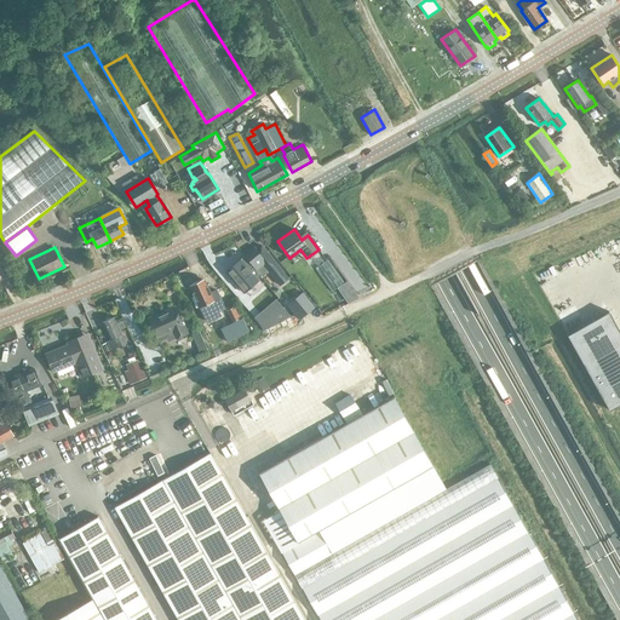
[(244,257),(258,274),(259,274),(254,268),(262,262),(281,283),(288,277),(268,252),(263,257),(254,247),(244,257)]
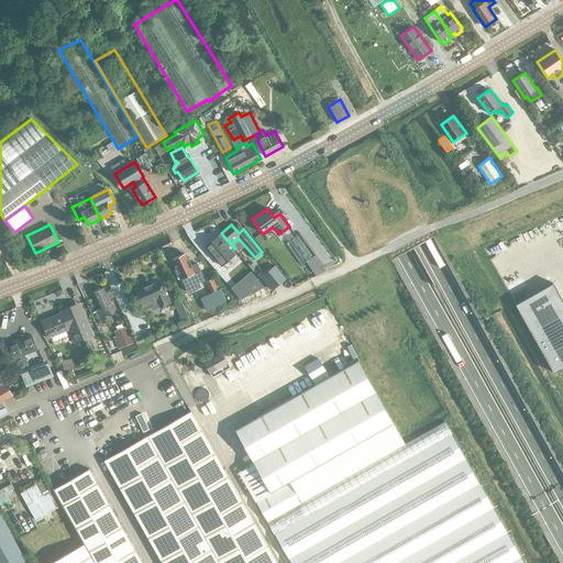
[(221,266),(232,256),(230,253),(234,249),(221,233),(205,246),(221,266)]
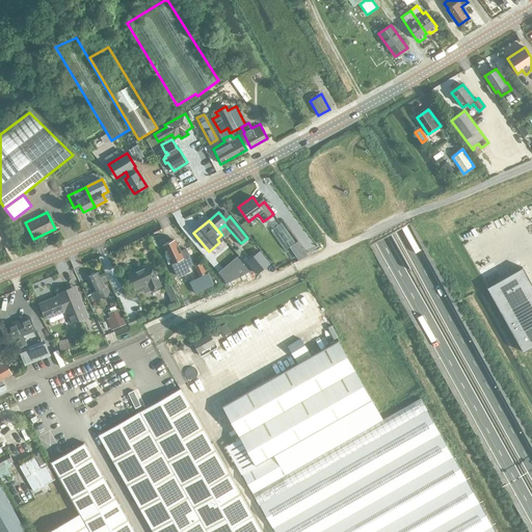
[(175,268),(186,263),(175,240),(169,242),(168,241),(164,243),(164,245),(163,245),(171,264),(173,264),(175,268)]
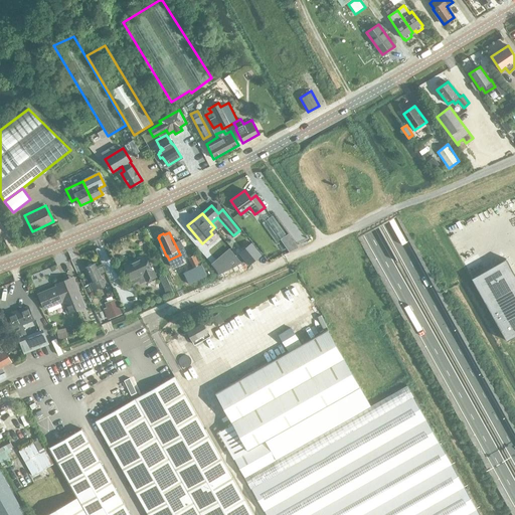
[(288,249),(289,251),(299,248),(288,234),(281,240),(288,249)]
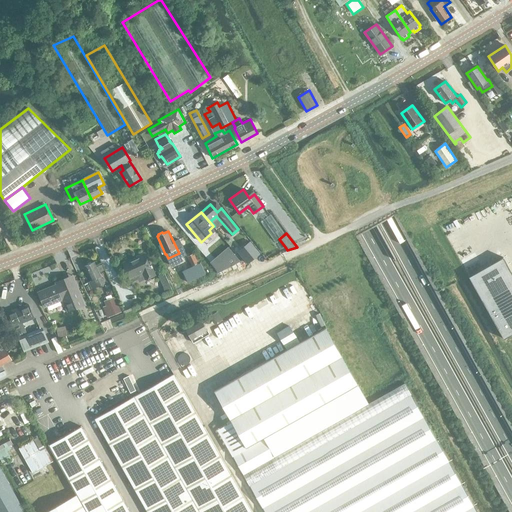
[(237,253),(246,265),(259,254),(250,243),(237,253)]
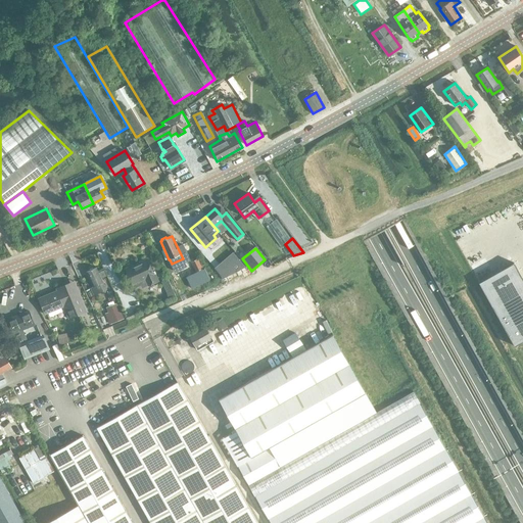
[(233,252),(214,269),(222,279),(245,268),(233,252)]
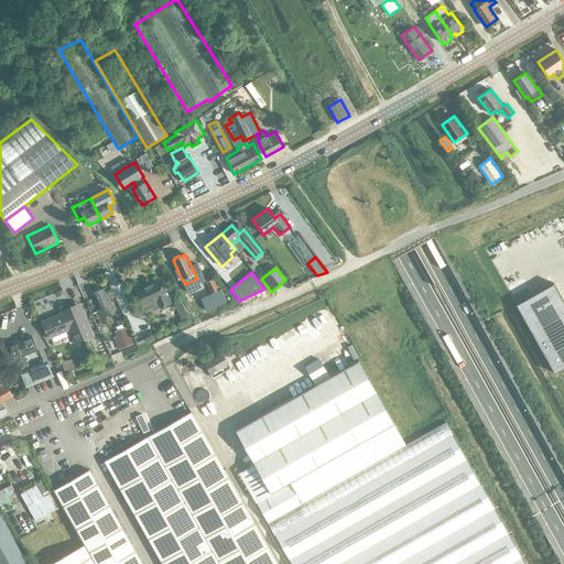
[(156,301),(160,307),(170,304),(159,280),(134,291),(142,307),(156,301)]
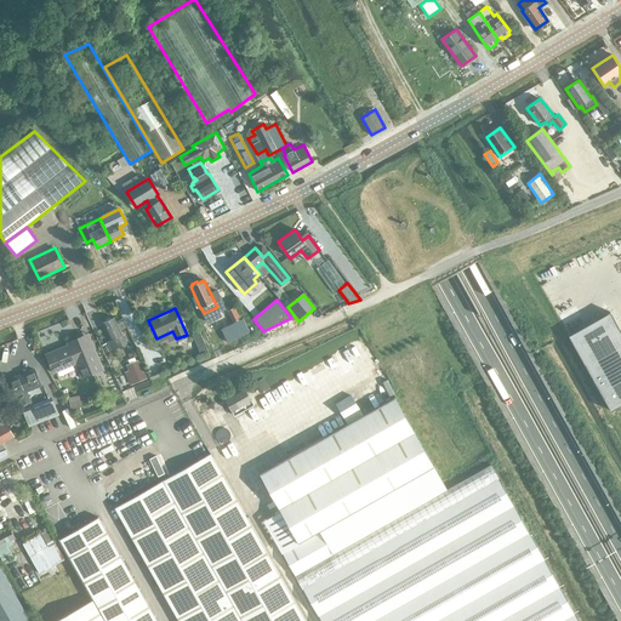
[(235,308),(227,312),(232,323),(240,319),(235,308)]
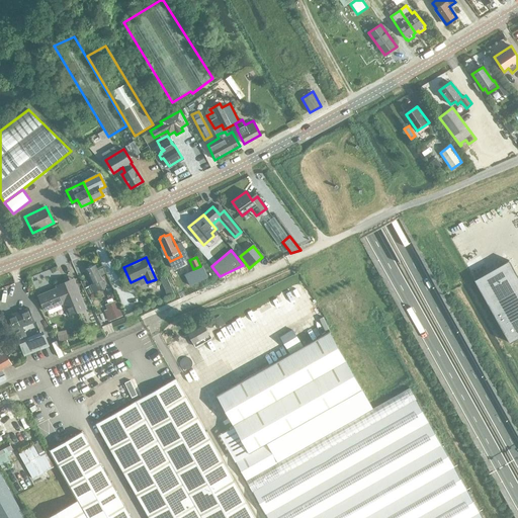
[(517,276),(509,260),(473,279),(509,343),(517,337),(517,276)]
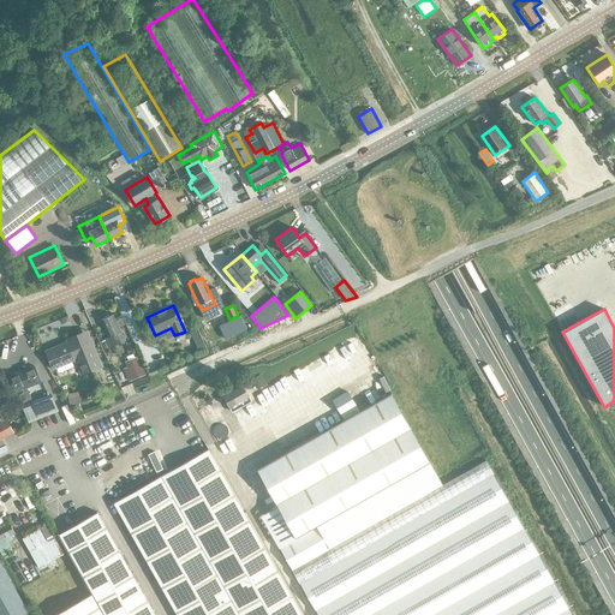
[(101,320),(108,338),(106,339),(109,348),(125,341),(113,315),(101,320)]
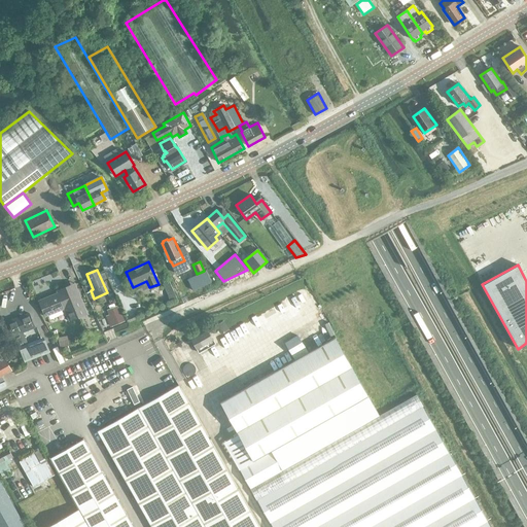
[(206,271),(187,279),(192,290),(211,282),(206,271)]
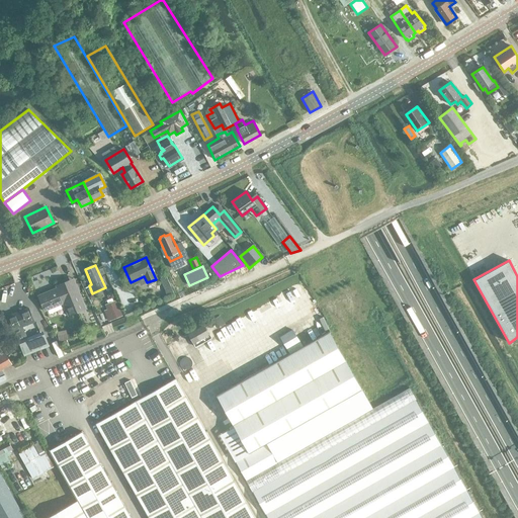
[(166,277),(160,280),(168,297),(174,294),(166,277)]
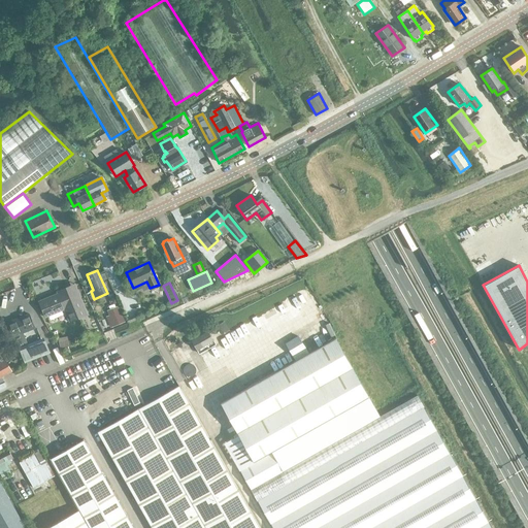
[(38,301),(44,318),(64,310),(69,323),(87,315),(74,284),(56,291),(57,293),(38,301)]
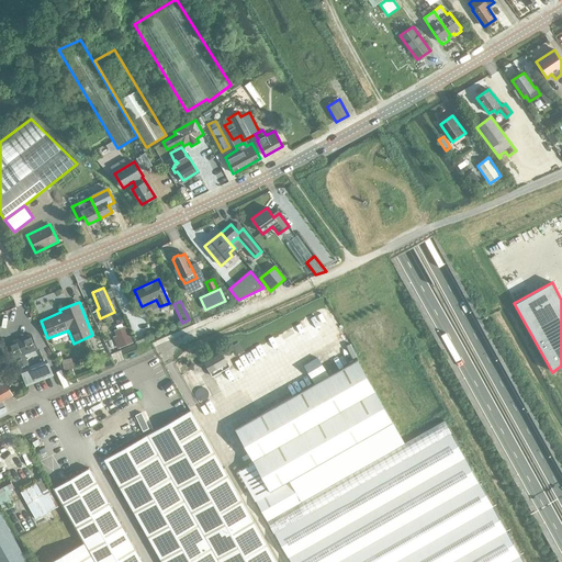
[(127,332),(115,336),(112,337),(116,348),(132,343),(127,332)]
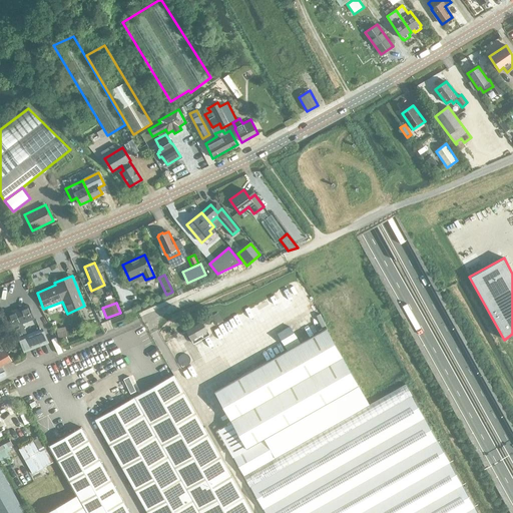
[(7,314),(13,329),(33,320),(28,305),(7,314)]
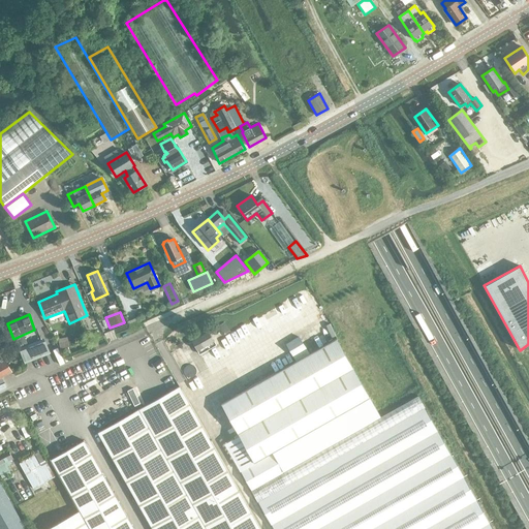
[(216,327),(221,336),(229,332),(228,330),(224,322),(216,327)]
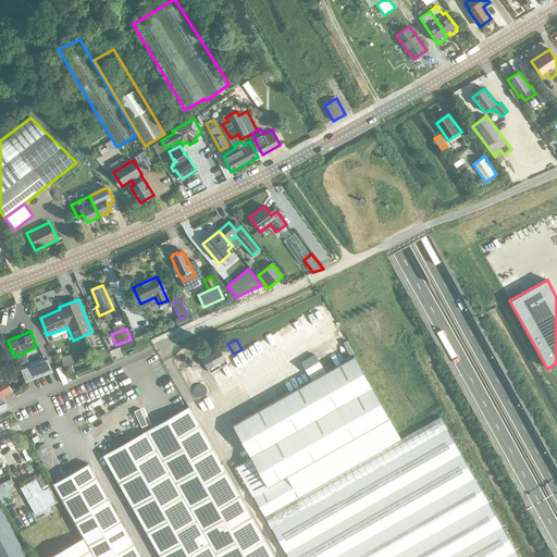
[(226,363),(225,359),(219,349),(202,359),(208,369),(209,372),(226,363)]
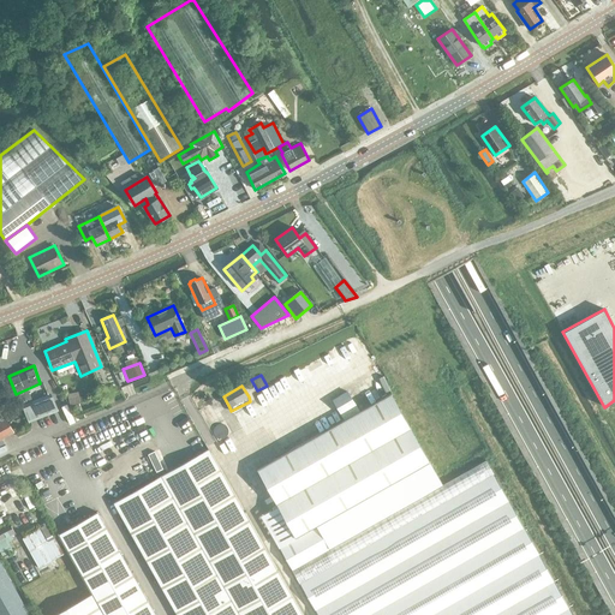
[(341,413),(357,405),(347,389),(333,398),(341,413)]
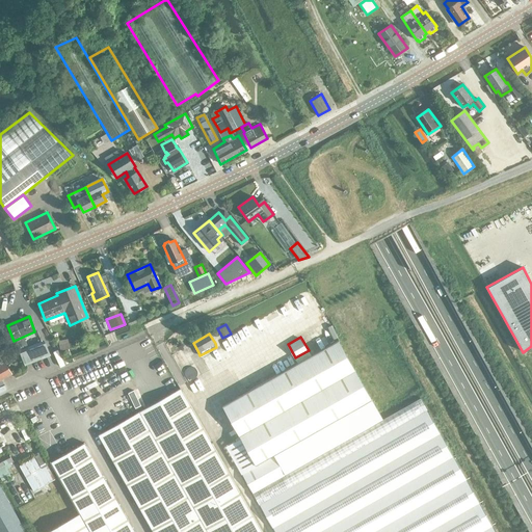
[(68,340),(58,342),(60,351),(70,350),(68,340)]
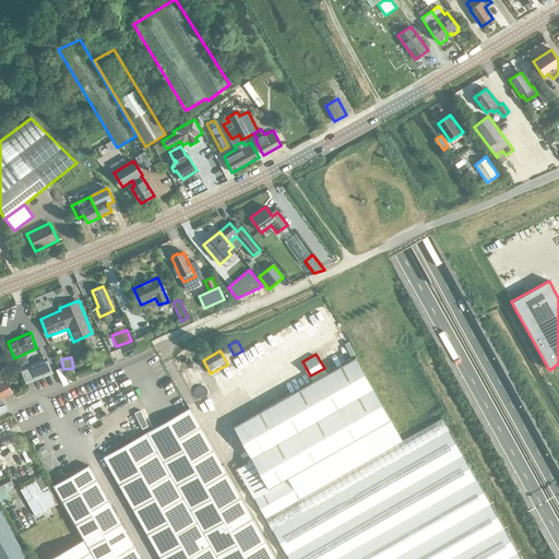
[(261,411),(278,441),(250,458),(269,488),(390,419),(355,358),(261,411)]
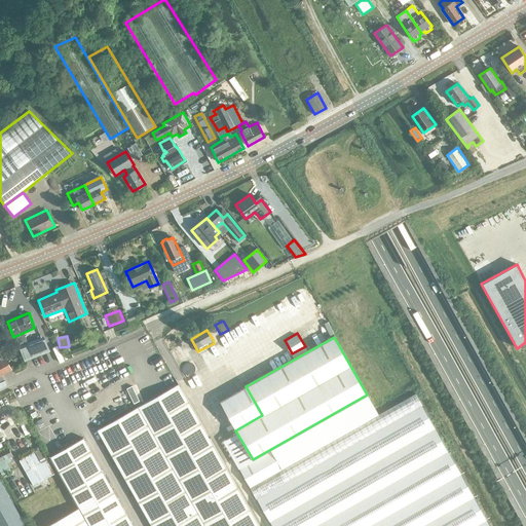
[(20,346),(25,361),(40,354),(34,340),(20,346)]
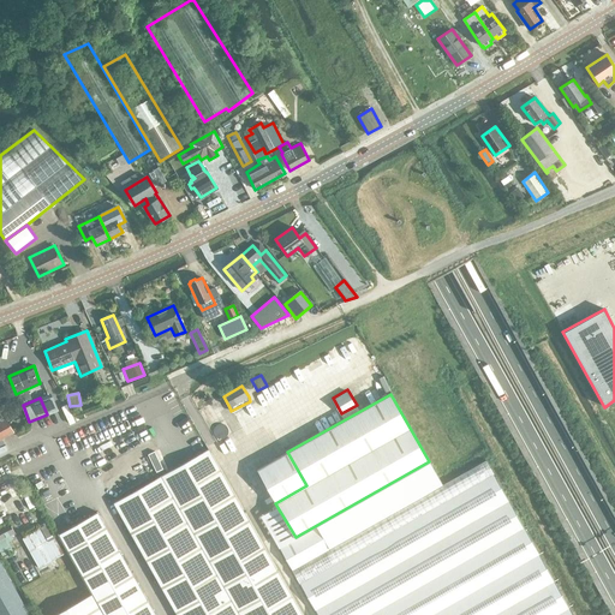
[(6,421),(0,423),(0,441),(13,434),(6,421)]
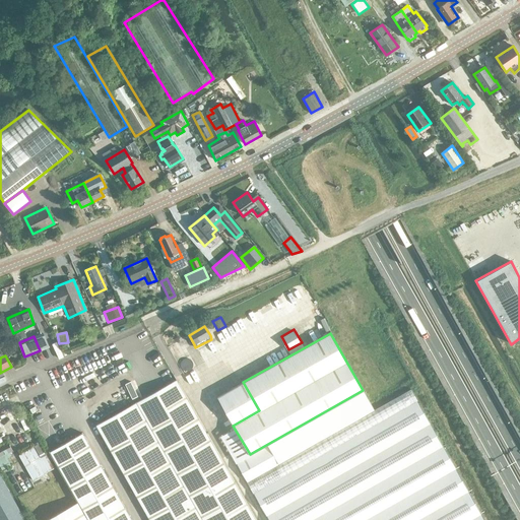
[(255,519),(176,379),(95,425),(149,519),(255,519)]
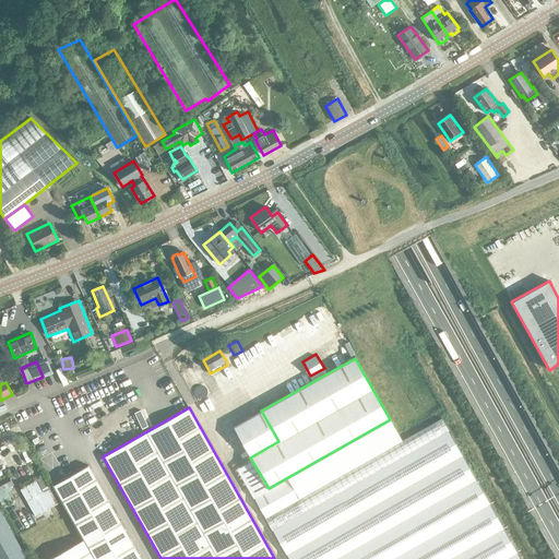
[(521,558),(476,478),(442,418),(300,499),(268,518),(269,520),(264,523),(284,558),(521,558)]
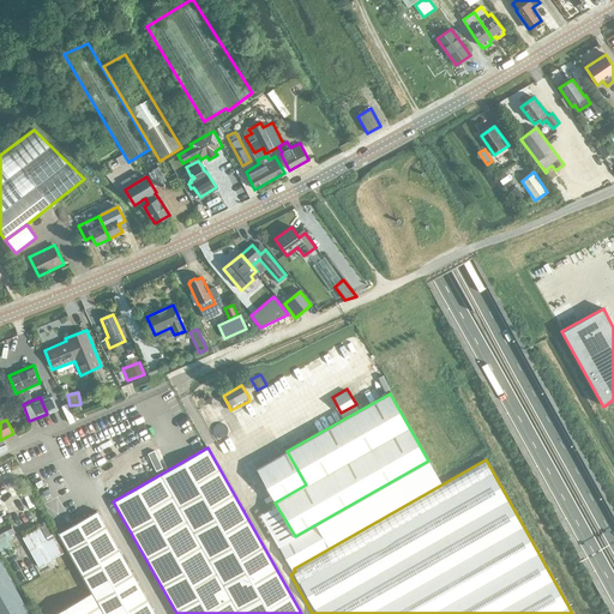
[(154,613),(97,511),(58,533),(91,593),(52,613),(154,613)]
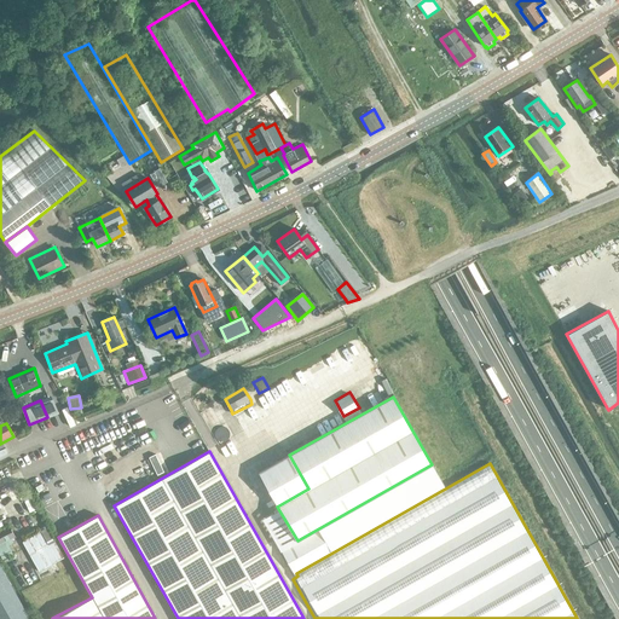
[(9,547),(15,543),(12,538),(15,537),(10,527),(0,531),(0,554),(3,559),(12,555),(9,547)]
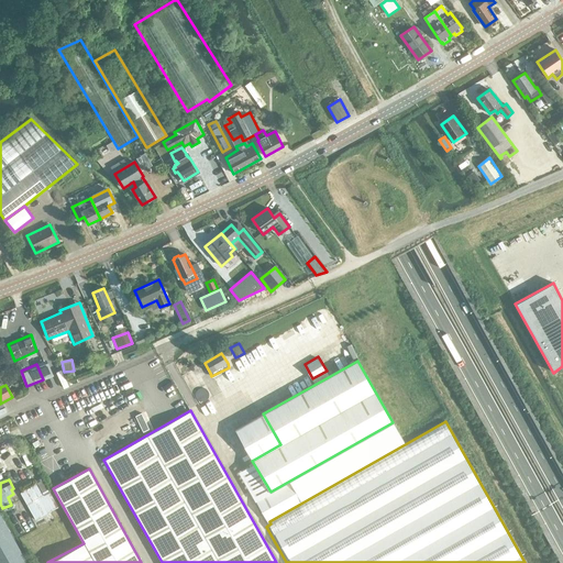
[(21,494),(35,519),(57,507),(50,492),(44,495),(39,484),(21,494)]
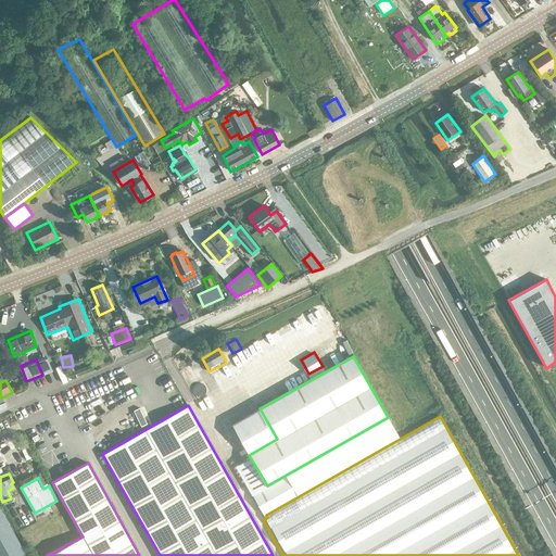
[(0,555),(22,555),(0,516),(0,555)]
